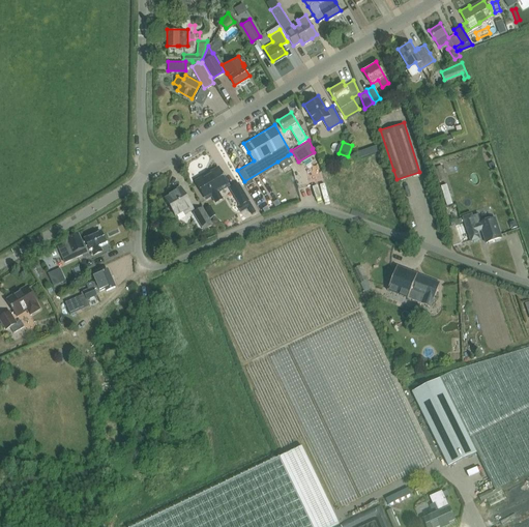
[(282,167),(292,160),(288,155),(277,162),(282,167)]
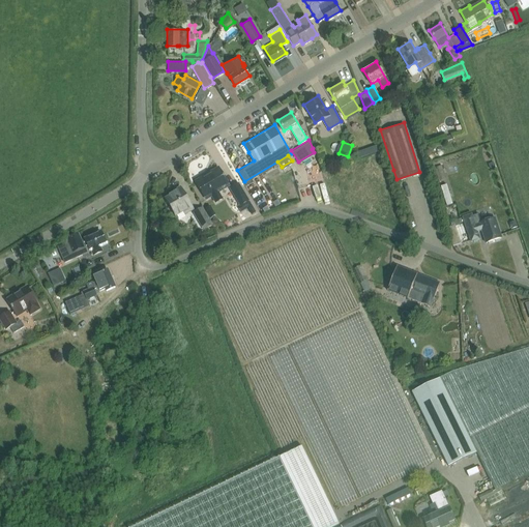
[(436,167),(434,167),(437,177),(439,176),(440,178),(445,176),(440,164),(435,165),(436,167)]
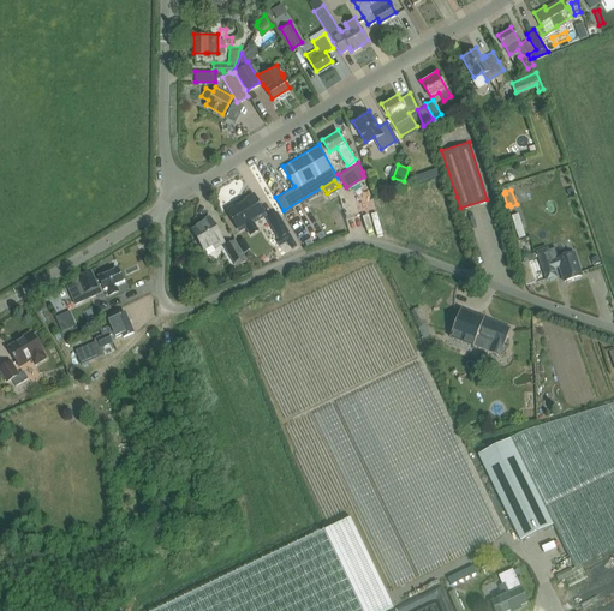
[(600,213),(600,215),(606,217),(607,216),(613,219),(610,228),(613,228),(613,191),(613,196),(612,195),(612,196),(606,193),(601,213),(600,213)]
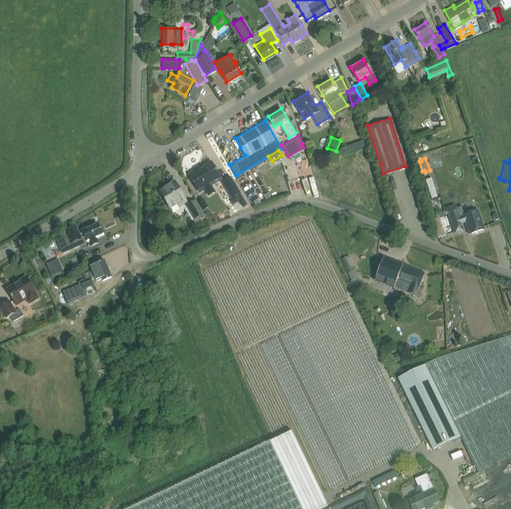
[(198,190),(204,186),(208,192),(214,189),(211,183),(220,177),(215,169),(216,169),(215,167),(211,162),(197,170),(195,168),(188,173),(198,190)]
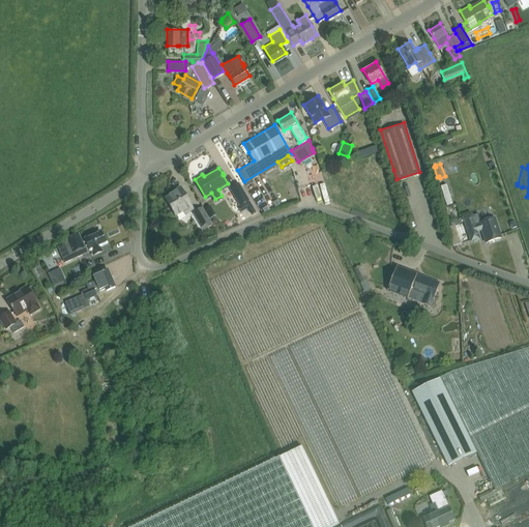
[(294,183),(300,181),(296,171),(290,173),(294,183)]
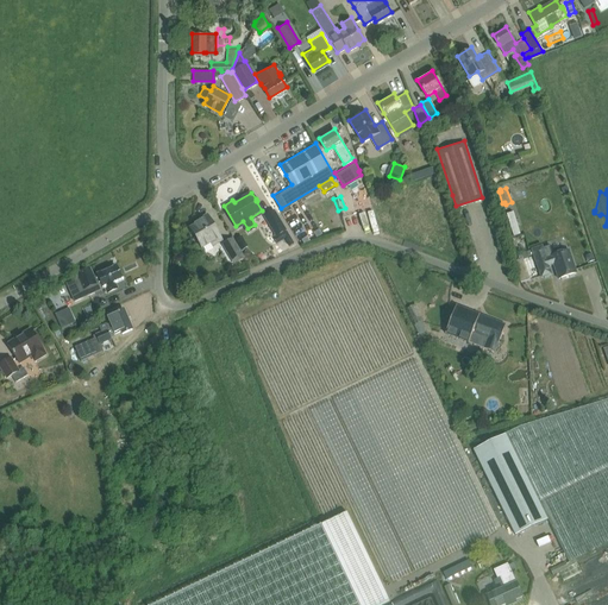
[(522,206),(515,207),(522,231),(528,229),(522,206)]
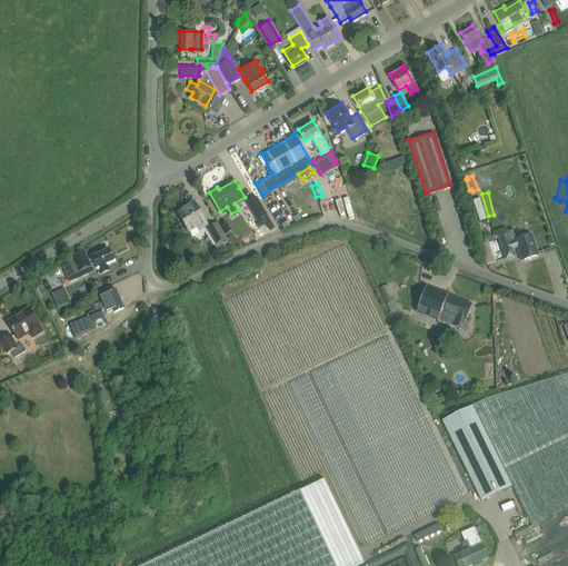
[(246,200),(251,209),(257,218),(266,212),(255,195),(246,200)]
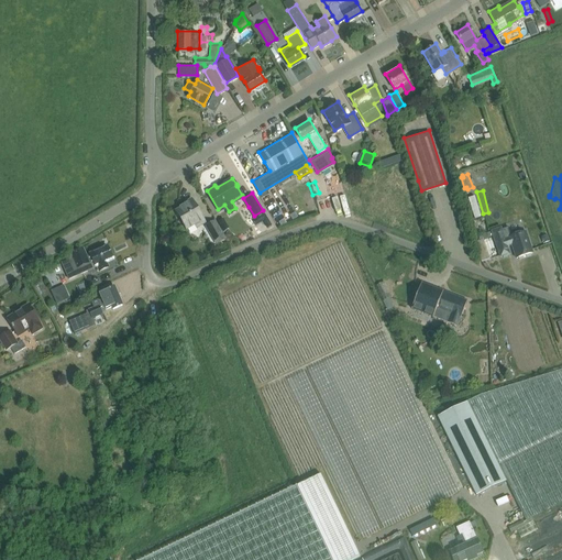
[(473,193),(467,195),(474,216),(480,213),(473,193)]
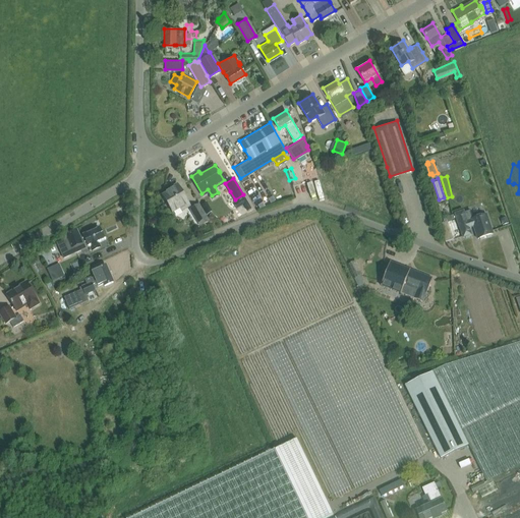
[(177,184),(162,193),(172,210),(179,206),(181,208),(189,204),(177,184)]
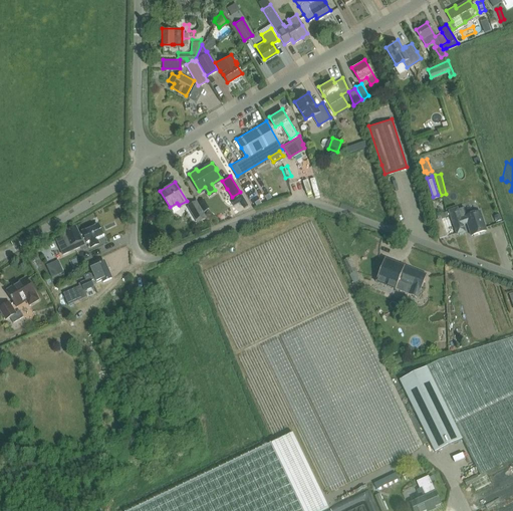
[(240,193),(230,200),(232,204),(239,200),(240,202),(243,206),(247,204),(240,193)]
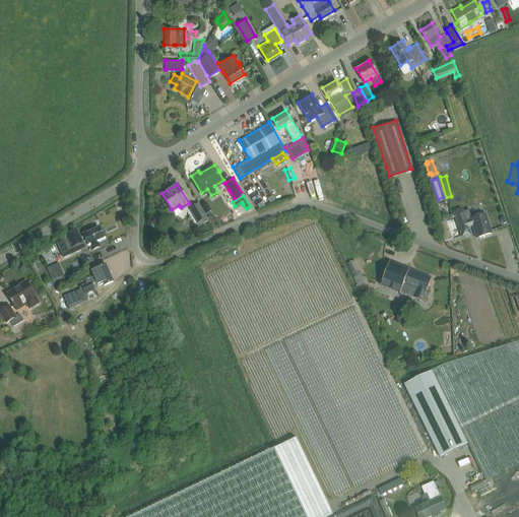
[(189,206),(194,214),(199,223),(207,218),(197,202),(189,206)]
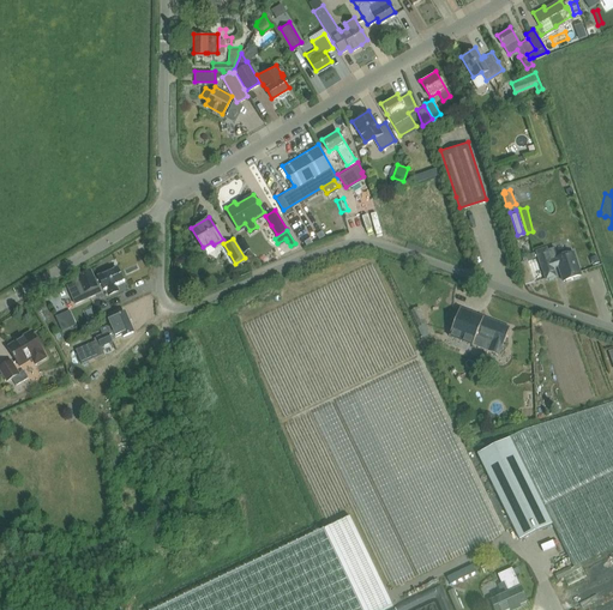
[(563,278),(580,272),(571,249),(554,255),(554,257),(550,259),(545,246),(535,249),(545,277),(554,273),(552,265),(557,264),(563,278)]
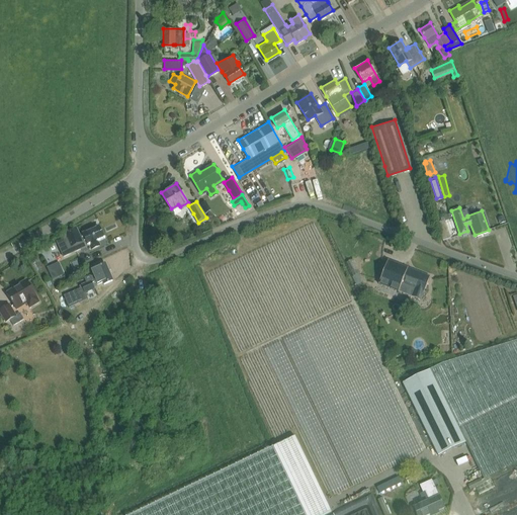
[(66,235),(56,240),(63,254),(79,247),(77,241),(81,239),(84,237),(87,243),(88,243),(90,247),(98,243),(98,242),(97,243),(95,240),(103,236),(97,224),(82,231),(82,232),(79,233),(76,227),(64,232),(66,235)]
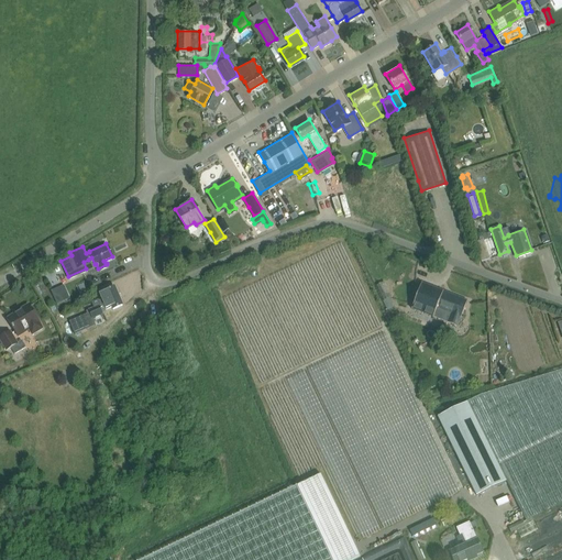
[(165,256),(161,264),(172,270),(176,263),(165,256)]
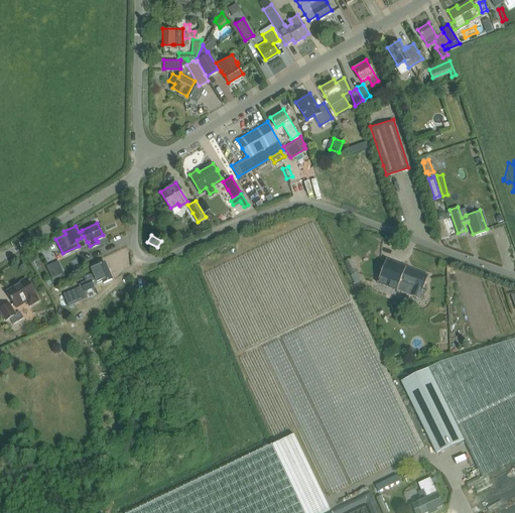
[(351,255),(344,259),(350,273),(353,272),(358,270),(351,255)]
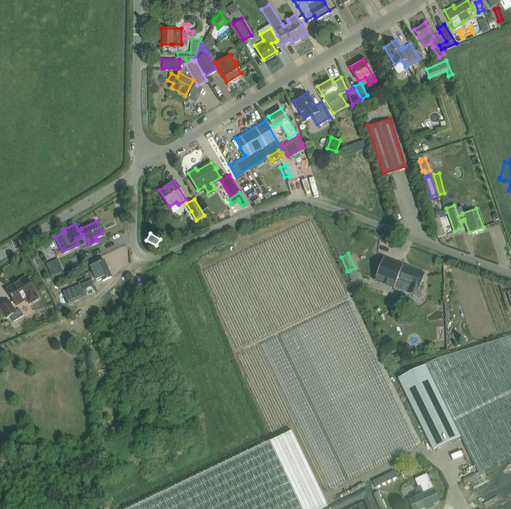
[(382,255),(375,275),(394,282),(393,286),(414,294),(420,280),(423,271),(413,267),(412,269),(402,265),(402,263),(382,255)]
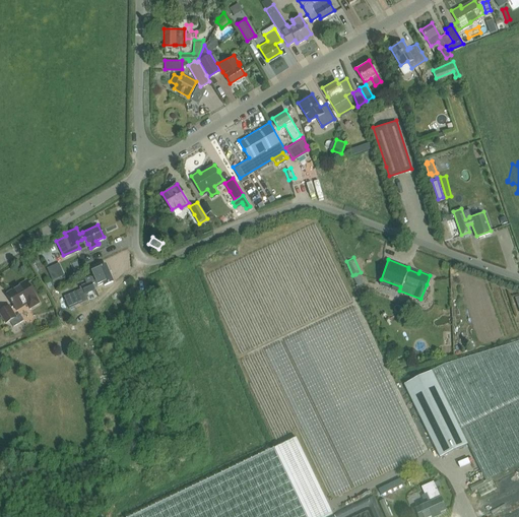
[(46,266),(52,278),(63,273),(58,261),(46,266)]
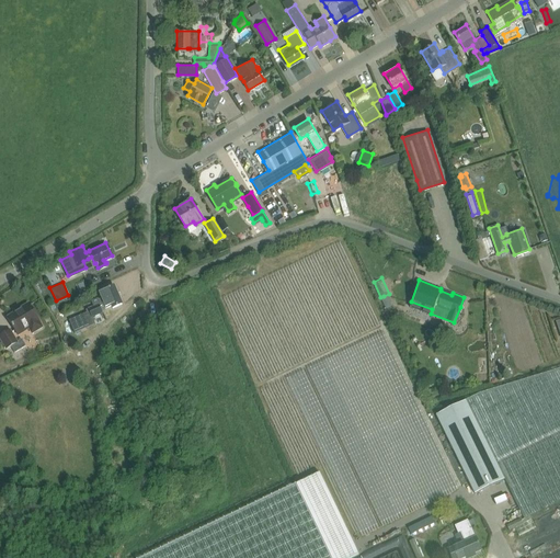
[(96,298),(91,300),(93,305),(99,302),(101,307),(104,306),(111,303),(112,306),(121,302),(113,283),(103,287),(98,291),(101,297),(98,299),(96,298)]
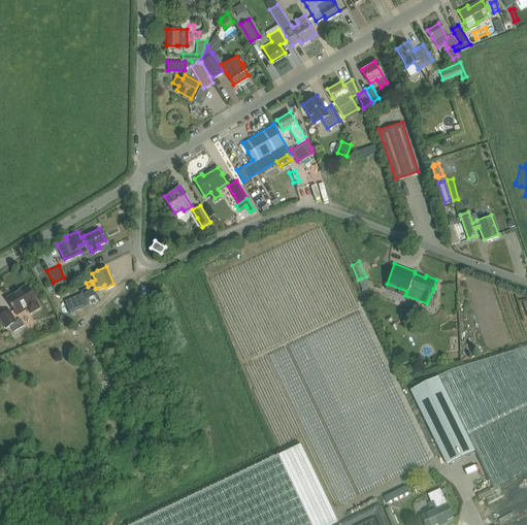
[(26,284),(5,296),(15,313),(28,305),(31,310),(38,305),(36,300),(26,284)]
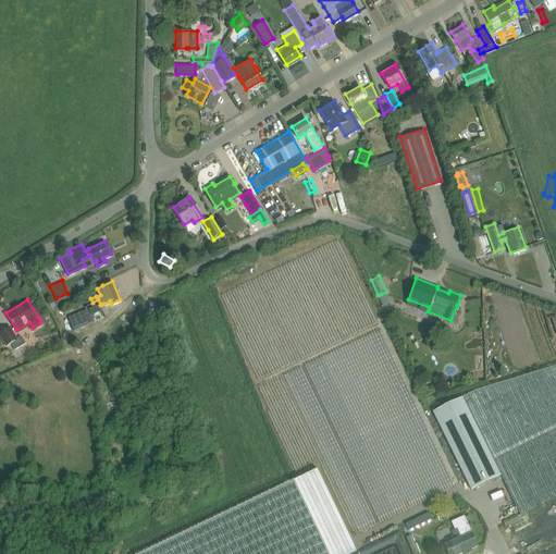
[(86,307),(68,315),(72,325),(73,328),(94,319),(90,312),(101,307),(100,305),(98,299),(93,303),(85,306),(86,307)]
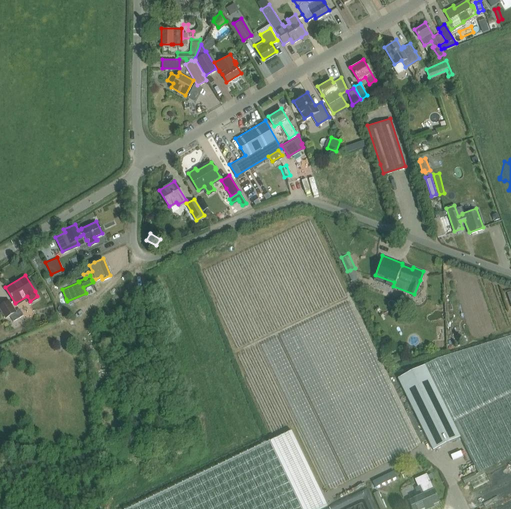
[(8,313),(12,319),(22,313),(18,307),(14,309),(8,299),(0,303),(0,307),(5,316),(8,313)]
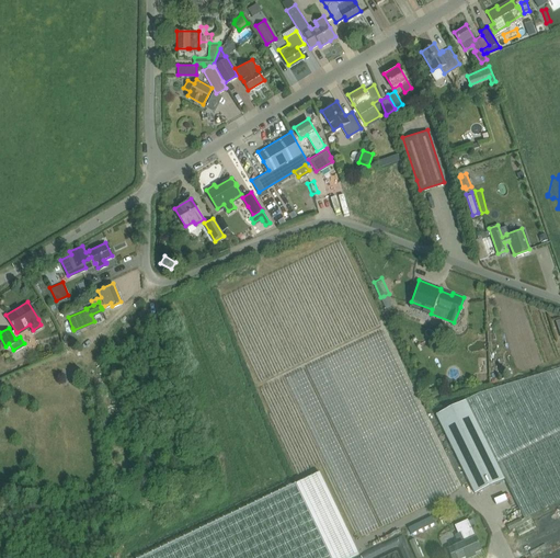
[(559,497),(559,365),(480,390),(466,397),(524,515),(559,497)]
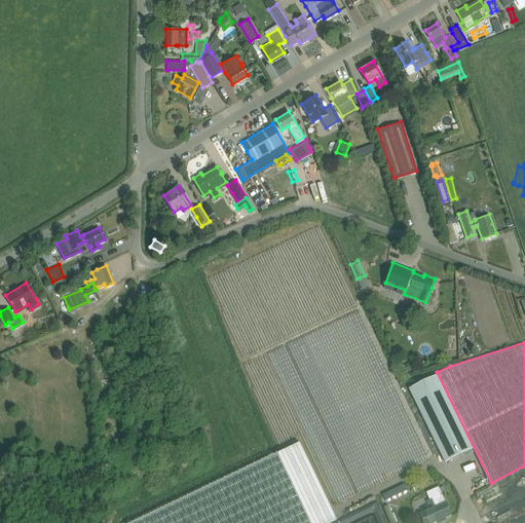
[(407,362),(398,364),(400,371),(409,368),(407,362)]
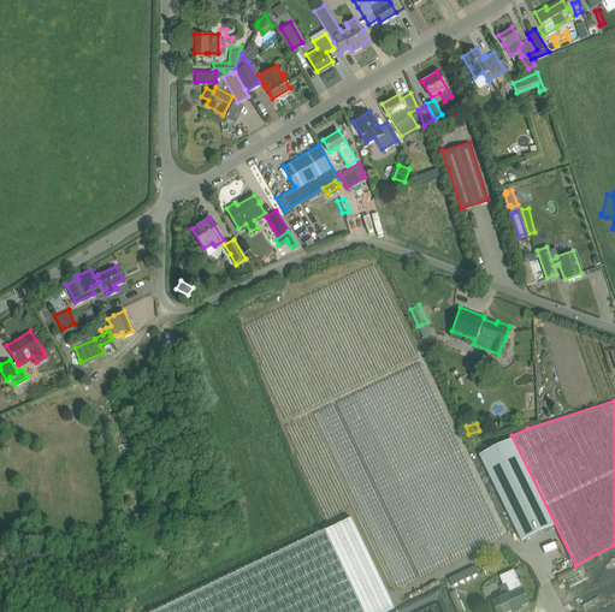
[(553,522),(510,437),(478,451),(520,539),(553,522)]
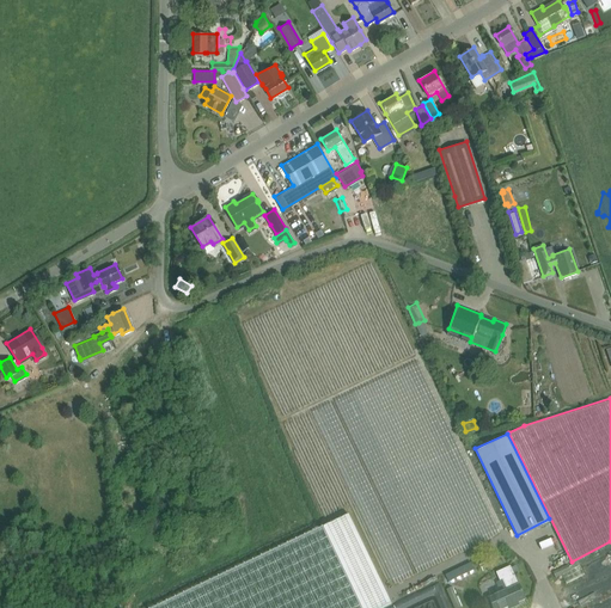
[(148,607),(373,607),(390,600),(348,513),(148,607)]
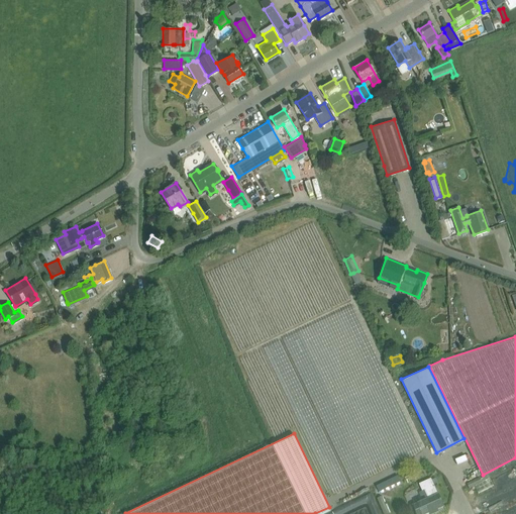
[(376,483),(375,484),(375,485),(378,490),(386,486),(399,480),(397,474),(377,483),(376,483)]
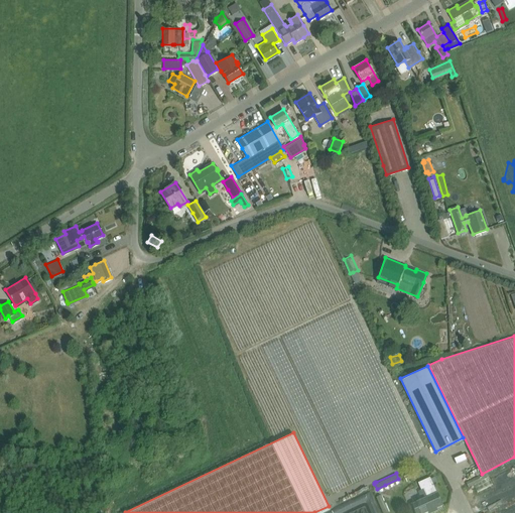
[(480,479),(478,475),(465,481),(467,485),(480,479)]
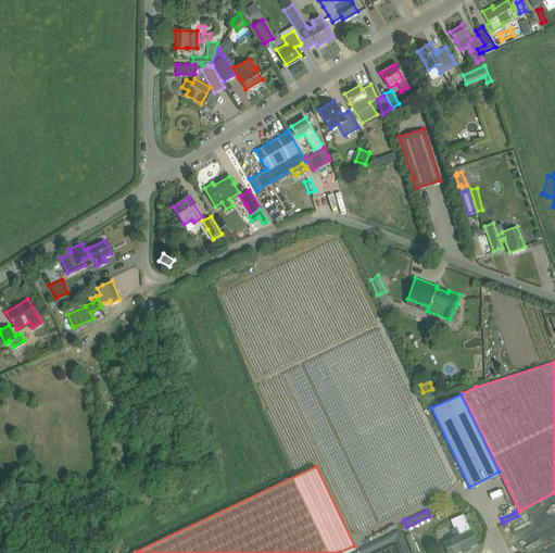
[(454,536),(442,541),(446,552),(458,552),(471,548),(470,545),(476,542),(471,532),(463,513),(450,518),(453,526),(450,527),(454,536)]
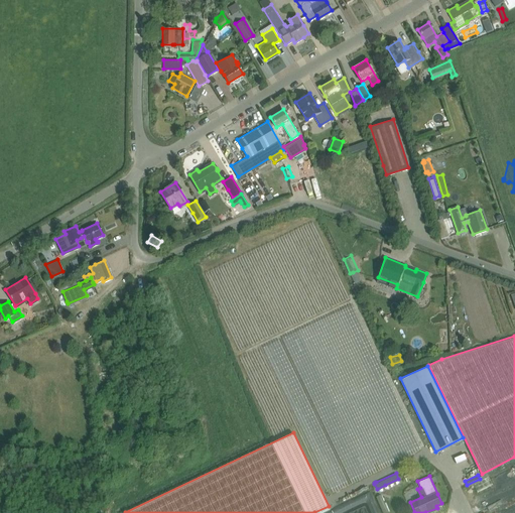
[(380,493),(375,495),(382,512),(387,510),(380,493)]
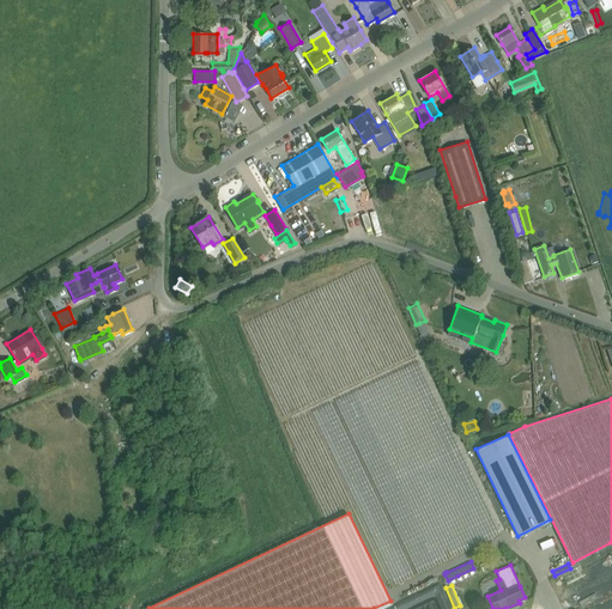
[(550,591),(545,594),(551,606),(556,603),(550,591)]
